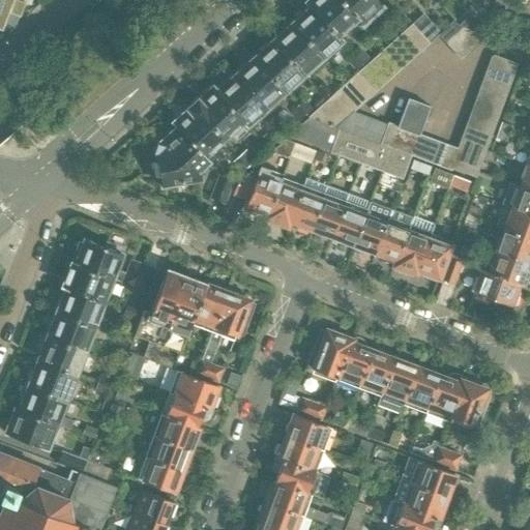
[(15,0),(0,0),(0,3),(9,8),(8,12),(20,18),(25,3),(22,2),(15,0)]
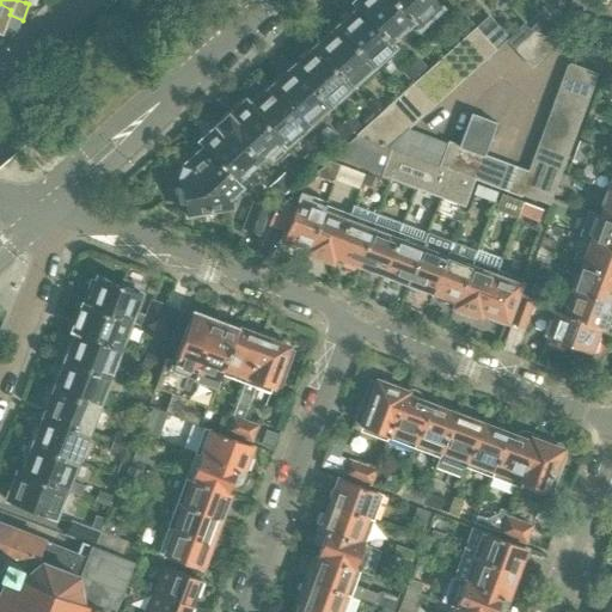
[(357,0),(354,4),(393,49),(395,48),(390,43),(411,23),(417,30),(418,30),(392,0),(357,0)]
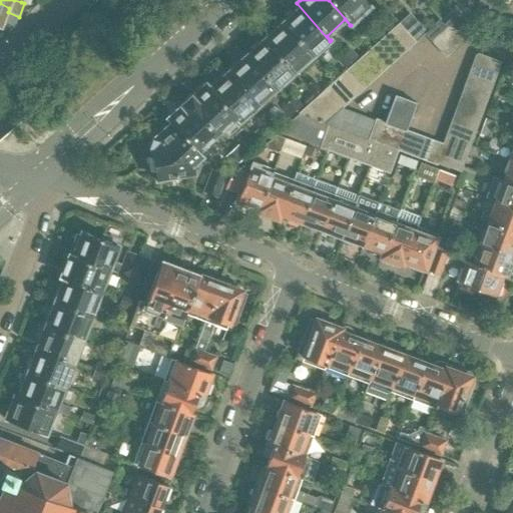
[(364,0),(329,0),(351,25),(370,7),(364,0)]
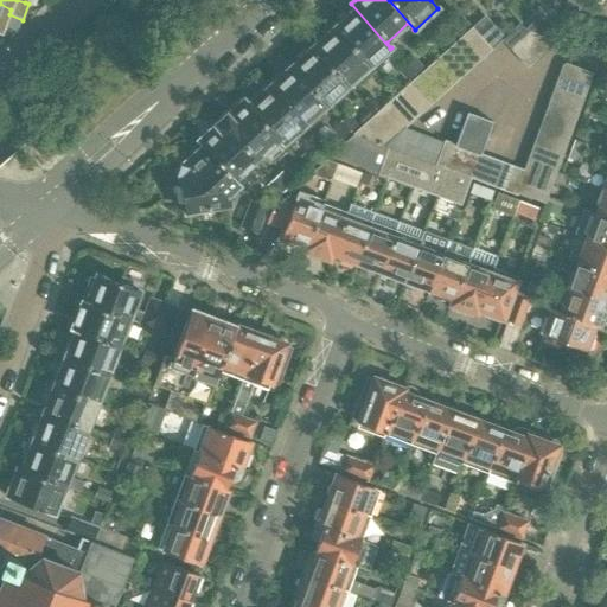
[(542,0),(541,1),(547,7),(555,17),(561,2),(558,0),(542,0)]
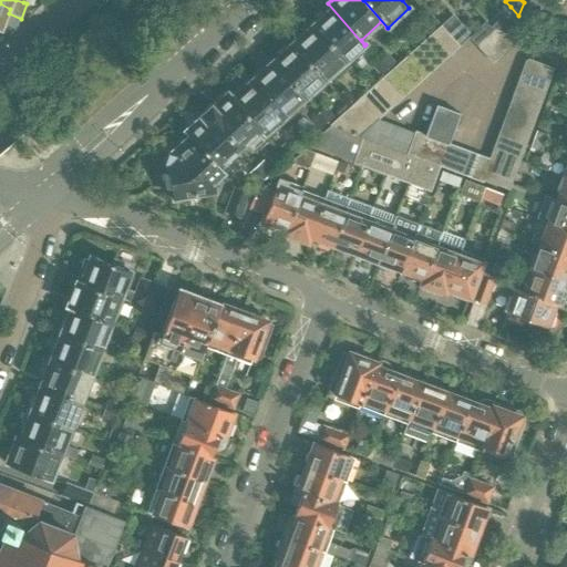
[(323,12),(310,24),(344,63),(364,45),(328,3),(327,4),(331,9),(326,13),(323,12)]
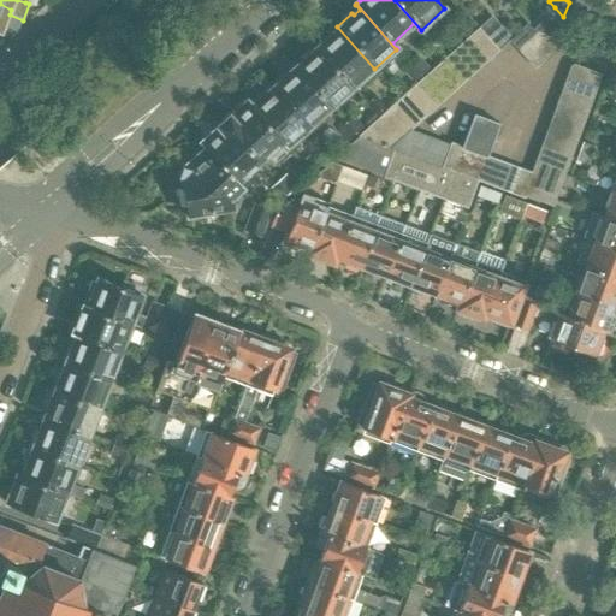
[(492,18),(478,30),(497,52),(509,40),(510,40),(492,18)]
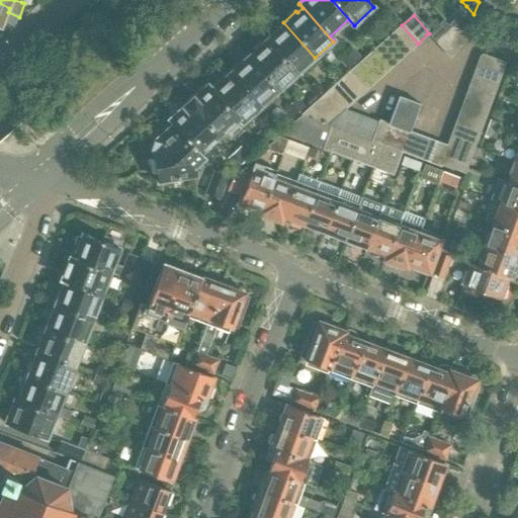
[(448,25),(465,33),(470,25),(458,15),(448,25)]
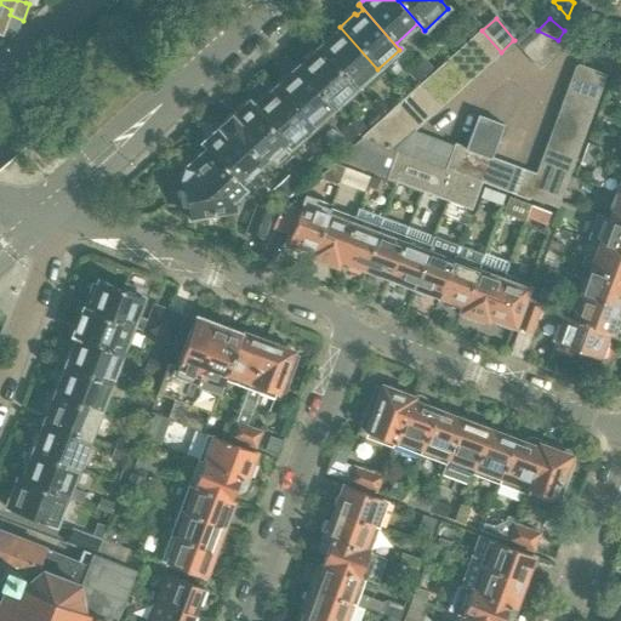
[(326,43),(320,49),(355,89),(377,69),(340,27),(324,40),(326,43)]
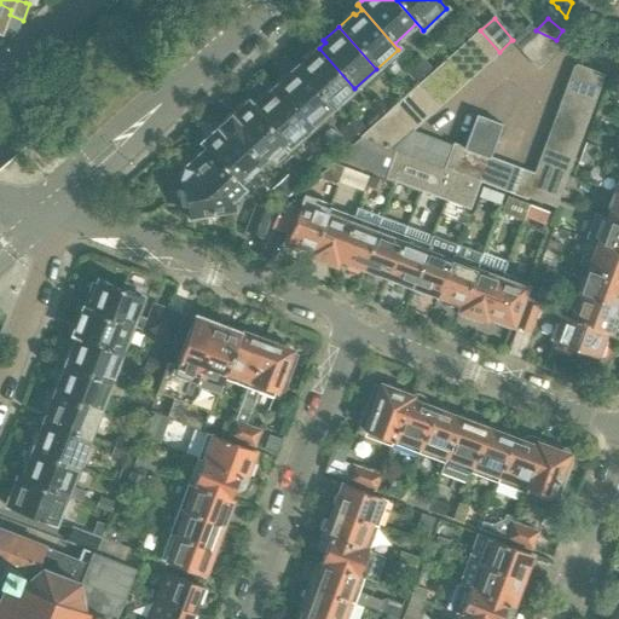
[(562,46),(556,40),(536,30),(527,27),(513,40),(512,40),(538,69),(562,46)]
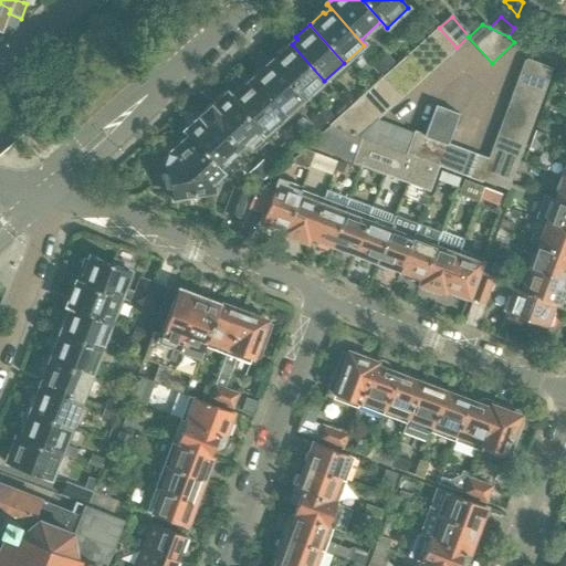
[(439,28),(429,37),(447,56),(457,48),(439,28)]
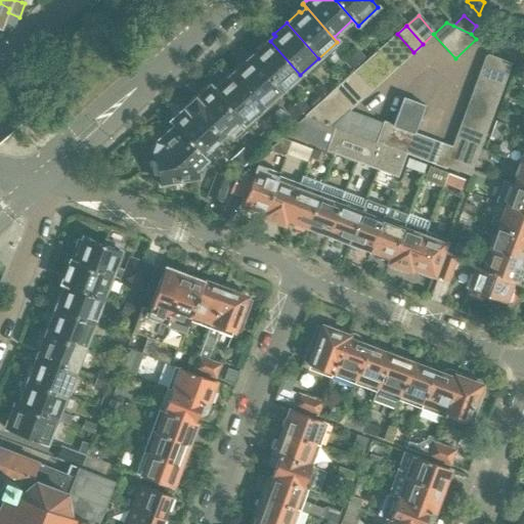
[(397,34),(387,43),(403,61),(413,52),(397,34)]
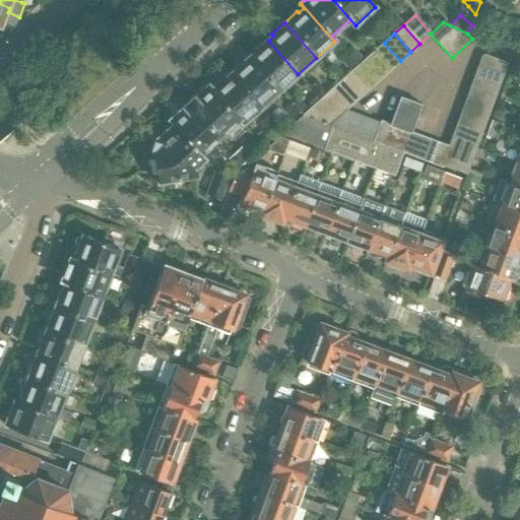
[(255,52),(249,58),(279,91),(298,74),(268,41),(266,39),(254,50),(255,52)]
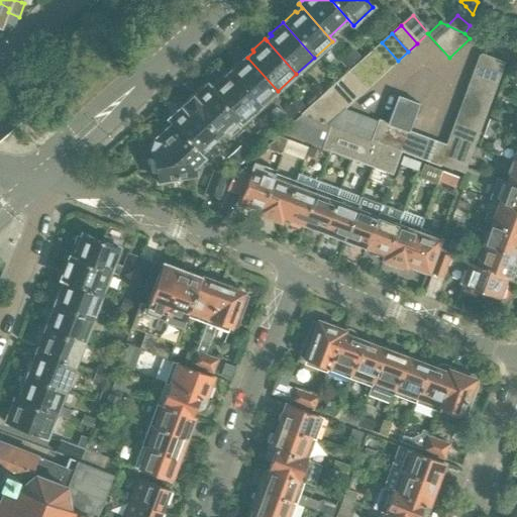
[(382,42),(372,52),(388,70),(398,61),(382,42)]
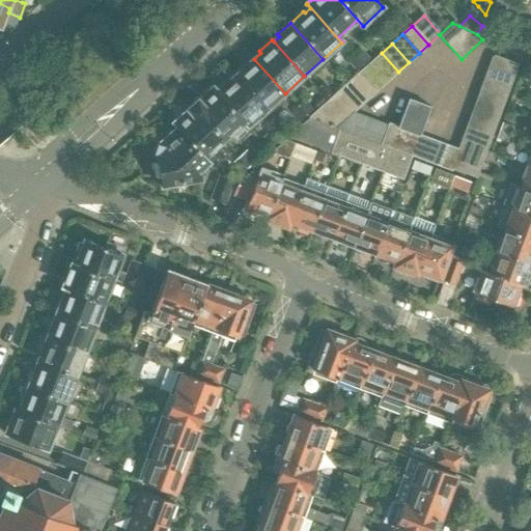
[(361,51),(354,56),(362,65),(369,60),(361,51)]
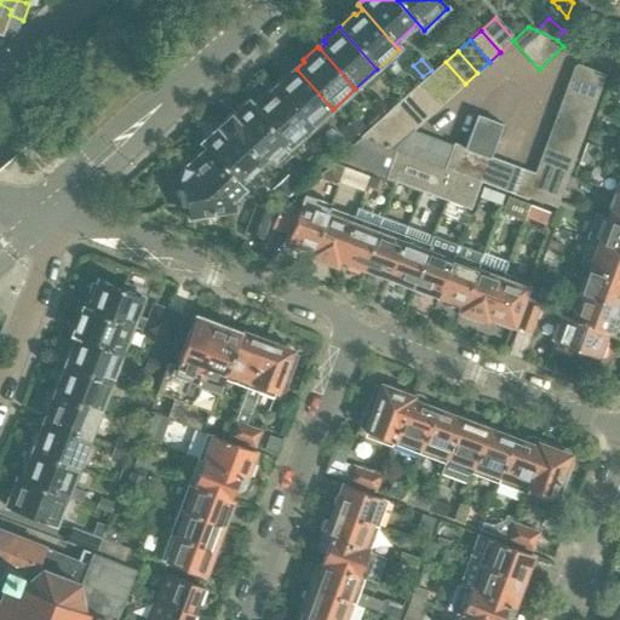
[(446,62),(434,73),(453,95),(465,84),(446,62)]
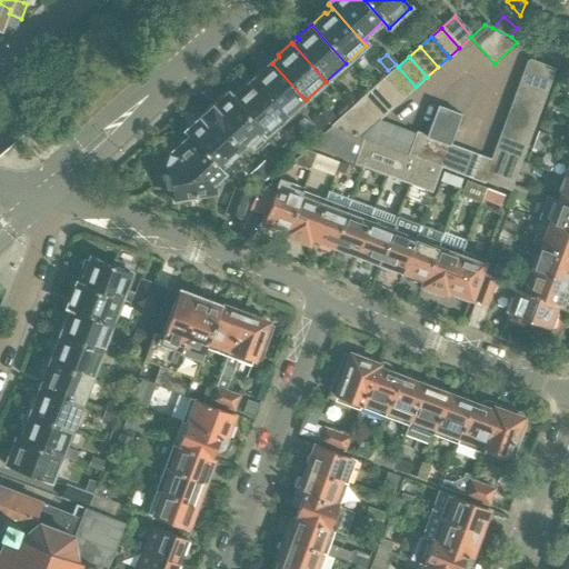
[(388,70),(379,60),(372,66),(381,76),(388,70)]
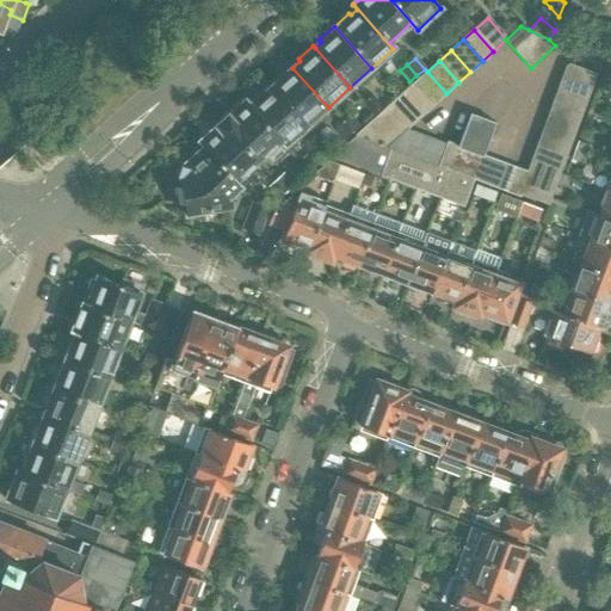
[(567,65),(562,78),(591,88),(596,75),(567,65)]
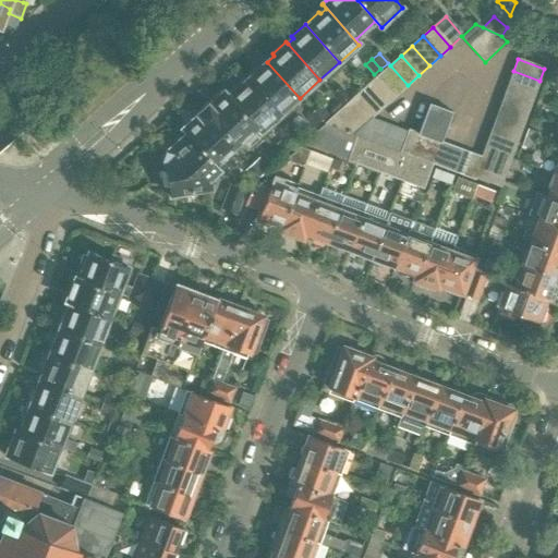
[(258,65),(245,77),(280,116),(300,98),(267,62),(261,68),(258,65)]
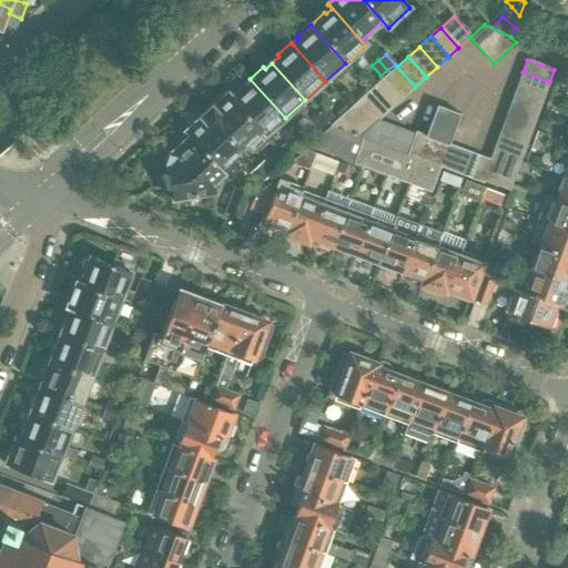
[(397,67),(386,77),(404,97),(415,87),(397,67)]
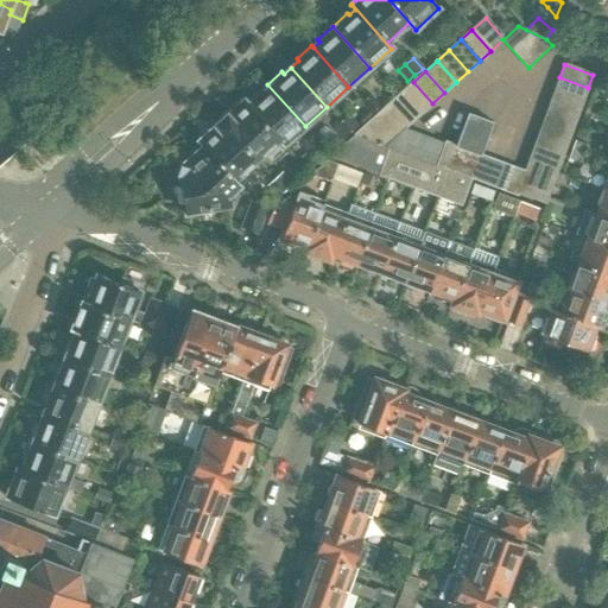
[(559,77),(556,88),(584,99),(588,88),(559,77)]
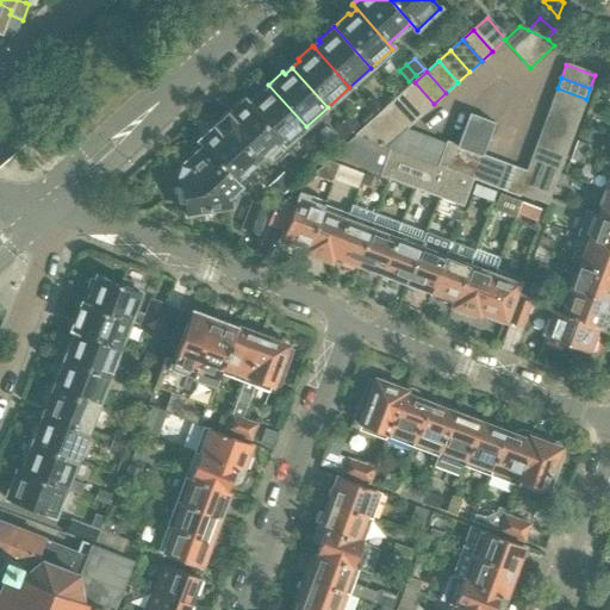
[(415,82),(403,93),(421,114),(434,104),(415,82)]
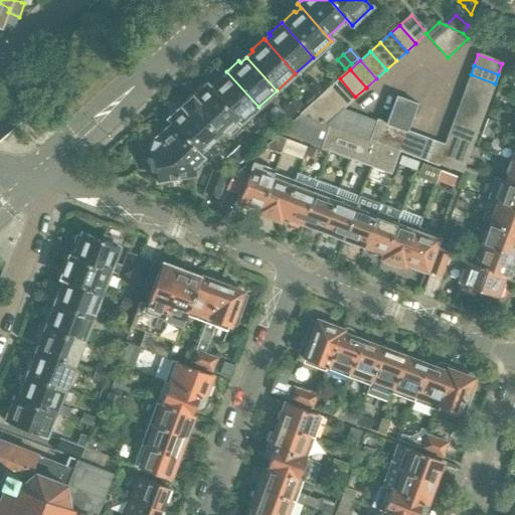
[(207,84),(206,87),(240,123),(259,107),(226,71),(214,82),(216,84),(211,90),(207,84)]
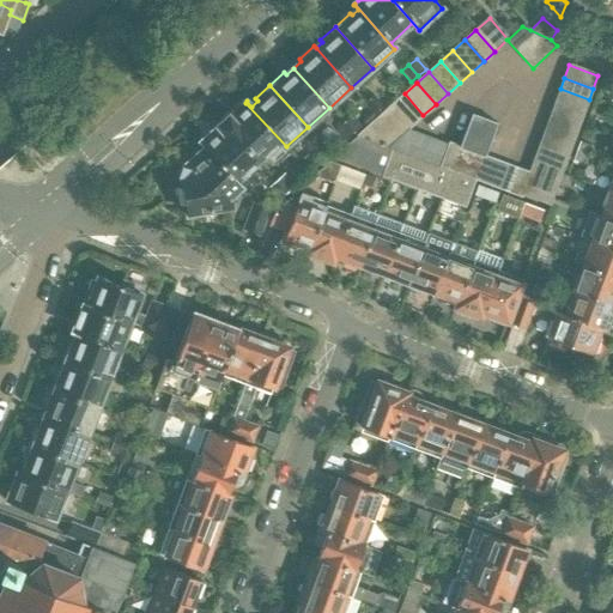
[(560,89),(556,101),(584,111),(589,99),(560,89)]
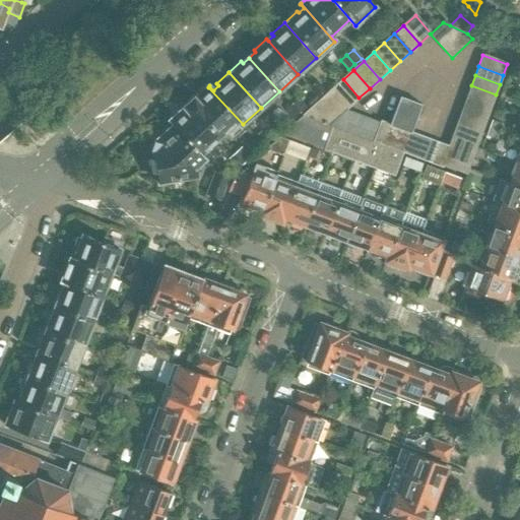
[(343,79),(334,88),(349,106),(359,98),(343,79)]
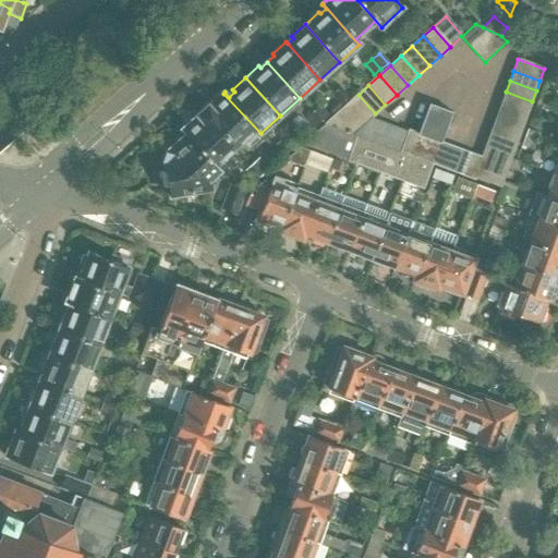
[(332,94),(341,105),(348,98),(339,88),(332,94)]
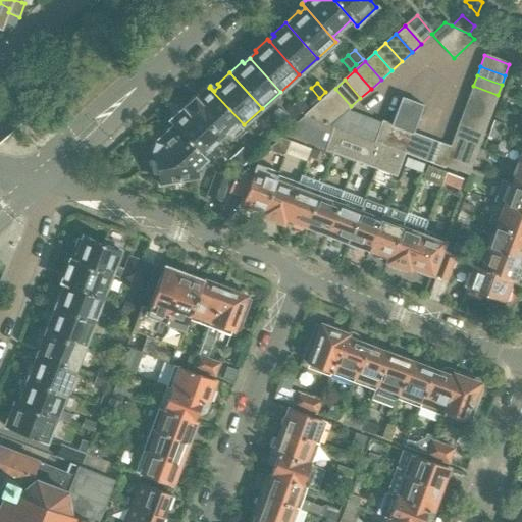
[(198,97),(190,104),(220,138),(239,120),(243,124),(244,124),(209,88),(208,88),(206,86),(196,95),(198,97)]
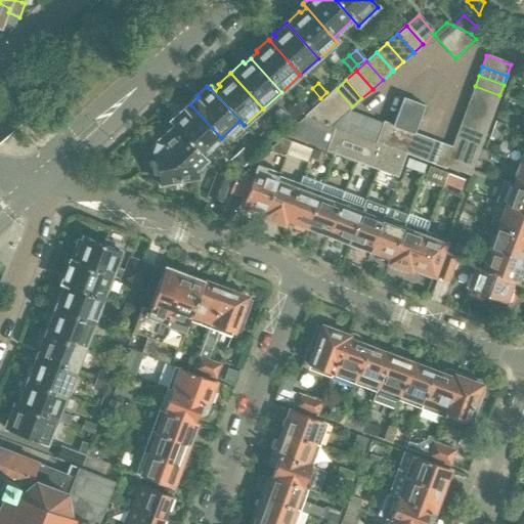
[(475,86),(471,96),(495,105),(499,95),(475,86)]
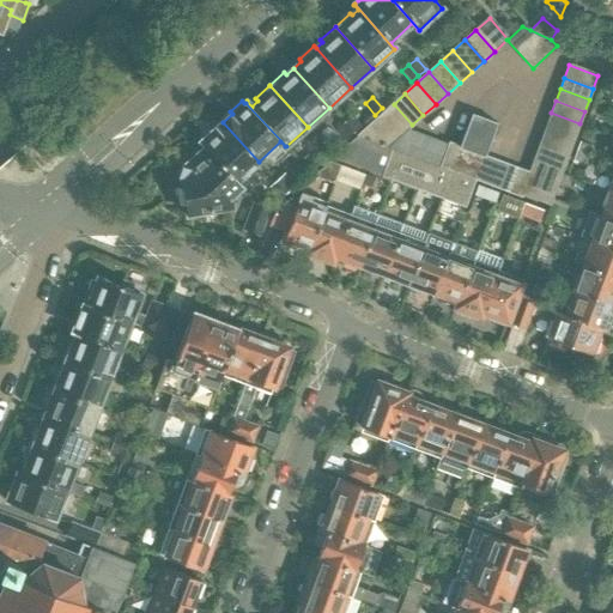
[(394,104),(351,141),(389,156),(390,151),(404,156),(417,161),(425,137),(406,131),(412,125),(394,104)]
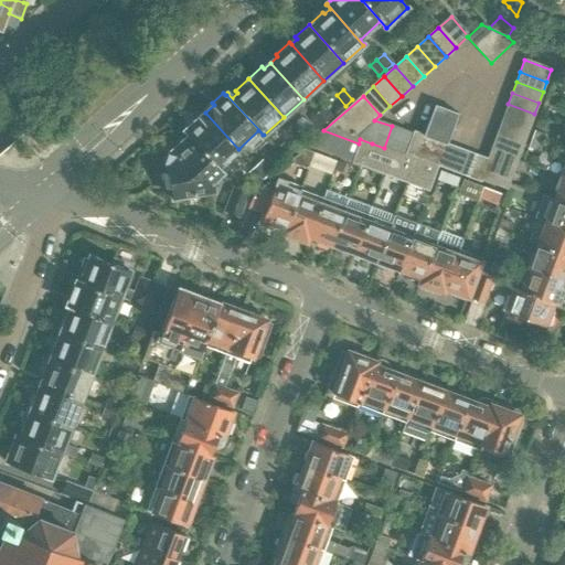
[(508,104),(504,115),(531,125),(534,114),(508,104)]
